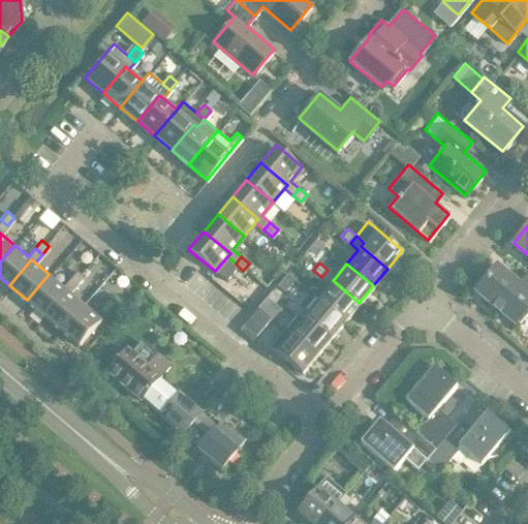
[(527,303),(527,272),(519,283),(496,265),(474,289),(513,321),(527,304),(527,303)]
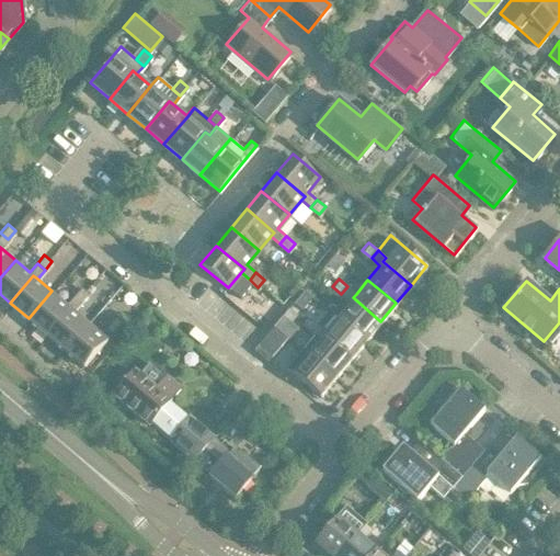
[(73,294),(81,301),(89,292),(81,285),(73,294)]
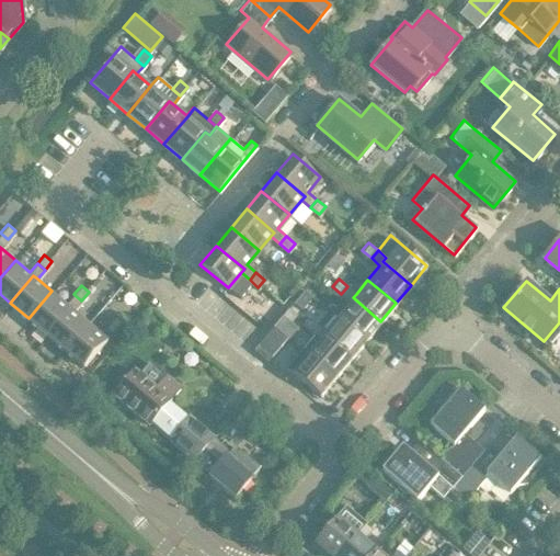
[(338,316),(365,339),(380,321),(353,297),(356,294),(347,286),(341,294),(350,302),(338,316)]
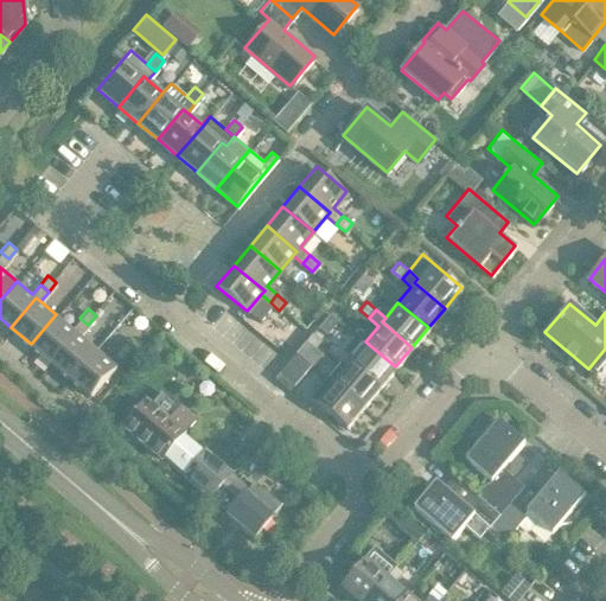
[(31,344),(50,360),(76,330),(81,334),(88,325),(80,318),(71,327),(56,314),(31,344)]
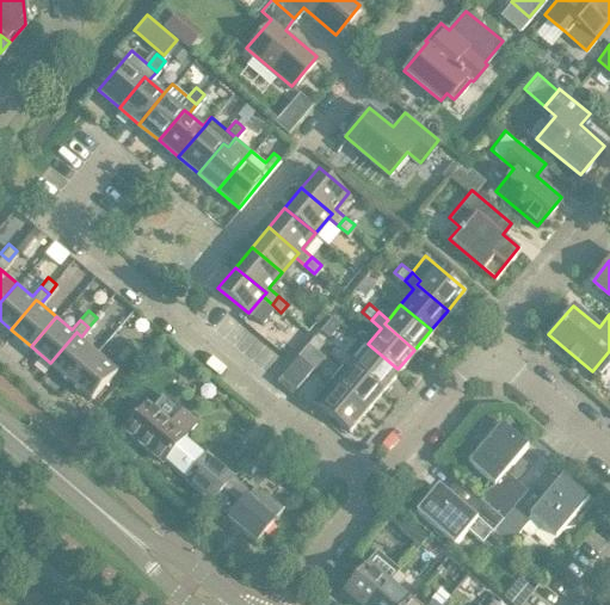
[(50,363),(71,380),(96,349),(81,337),(76,332),(50,363)]
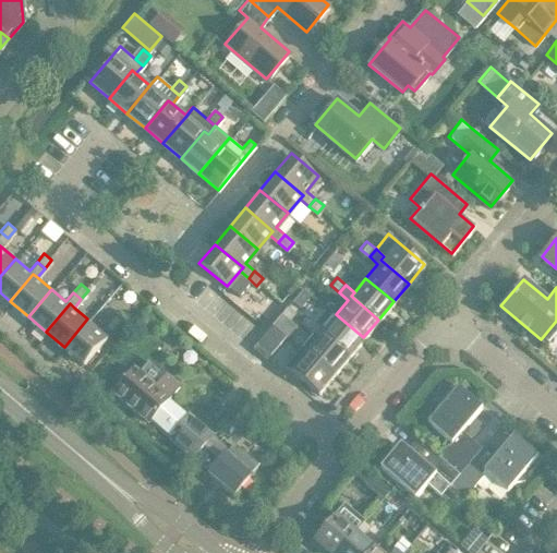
[(111,328),(121,317),(114,313),(106,324),(111,328)]
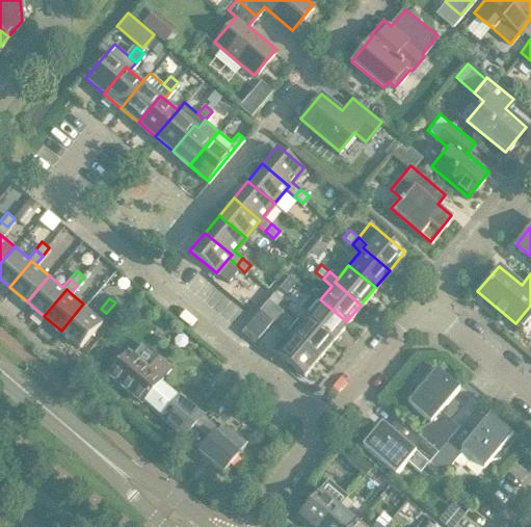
[(294,313),(300,306),(292,299),(286,307),(294,313)]
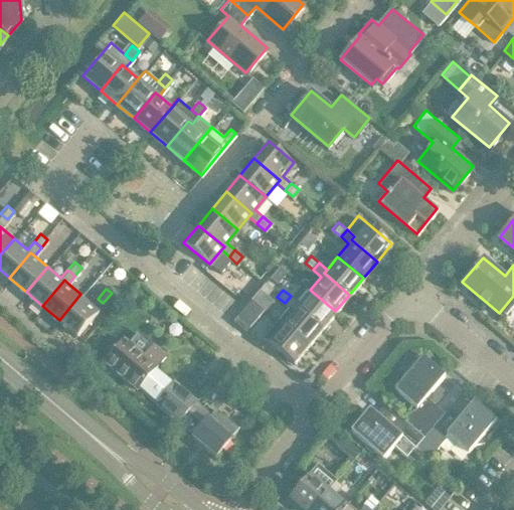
[(296,306),(322,328),(335,311),(310,290),(299,303),(296,306)]
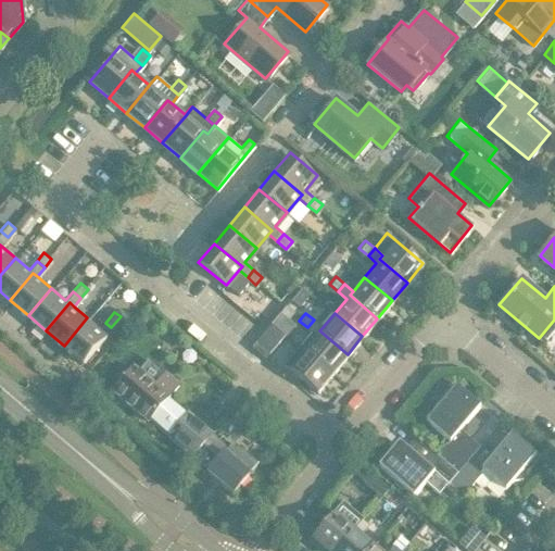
[(87,317),(64,346),(83,361),(105,334),(87,317)]
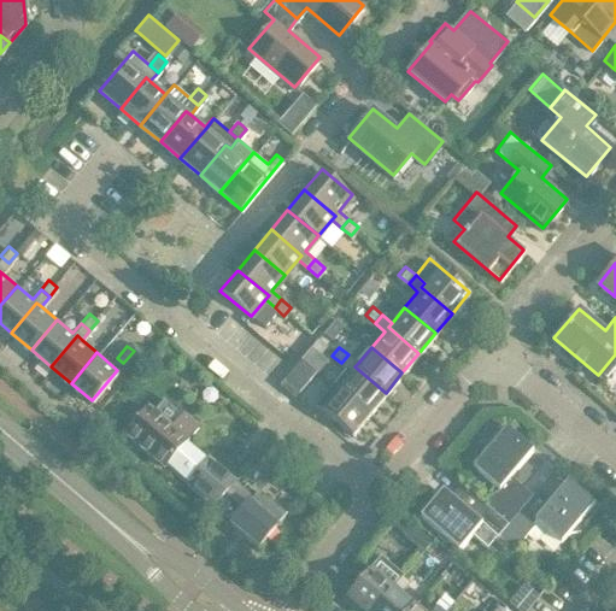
[(338,387),(369,412),(386,393),(355,366),(358,363),(348,354),(341,363),(351,371),(338,387)]
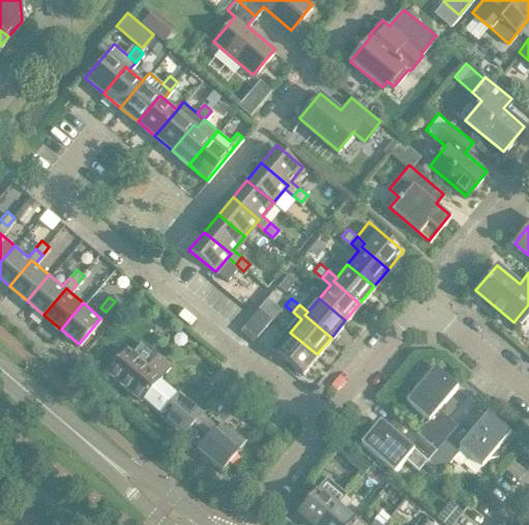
[(256,334),(271,317),(258,307),(243,323),(256,334)]
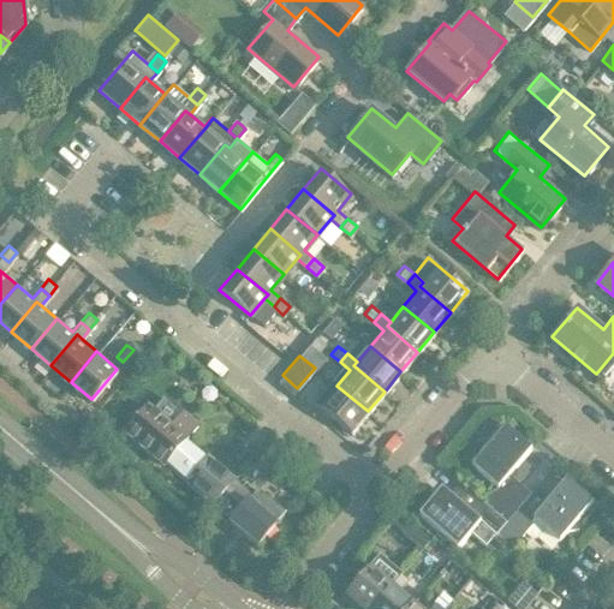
[(368,411),(337,386),(320,406),(350,431),(368,411)]
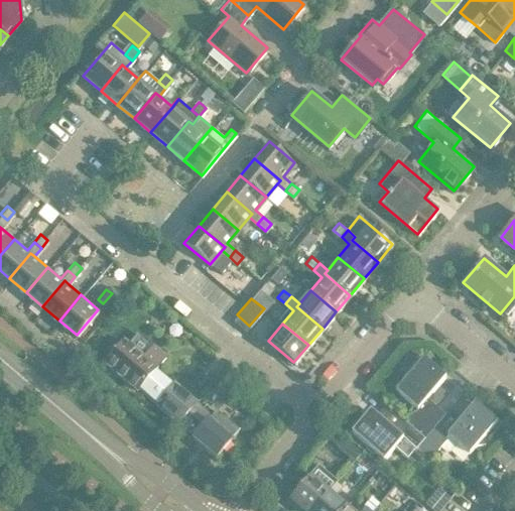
[(136,389),(165,354),(137,331),(128,342),(123,338),(104,361),(136,389)]
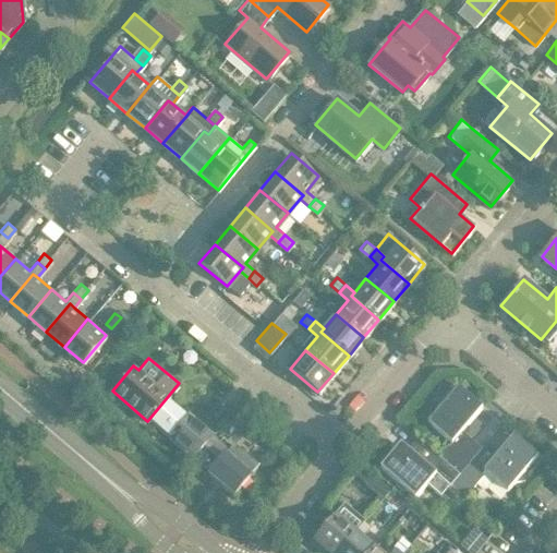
[(450,440),(438,455),(437,455),(458,472),(468,460),(481,446),(460,430),(481,406),(457,385),(427,420),(450,440)]
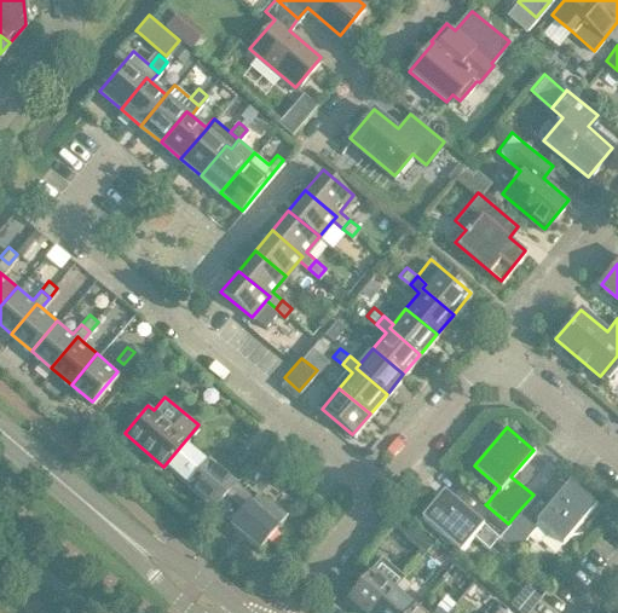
[(224,491),(230,496),(243,508),(230,524),(258,547),(277,524),(250,501),(254,497),(208,457),(207,458),(188,441),(167,466),(212,505),(224,491)]
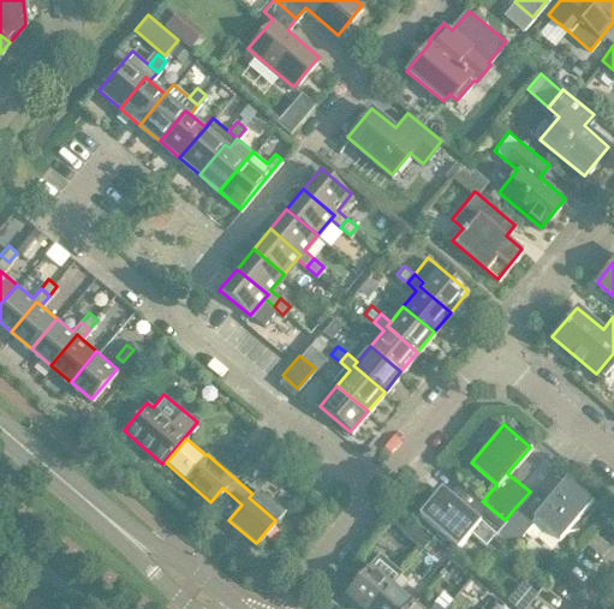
[(578,527),(577,517),(591,500),(565,477),(549,496),(544,501),(532,515),(536,519),(537,520),(538,520),(540,521),(541,523),(542,523),(559,538),(567,527),(578,527)]
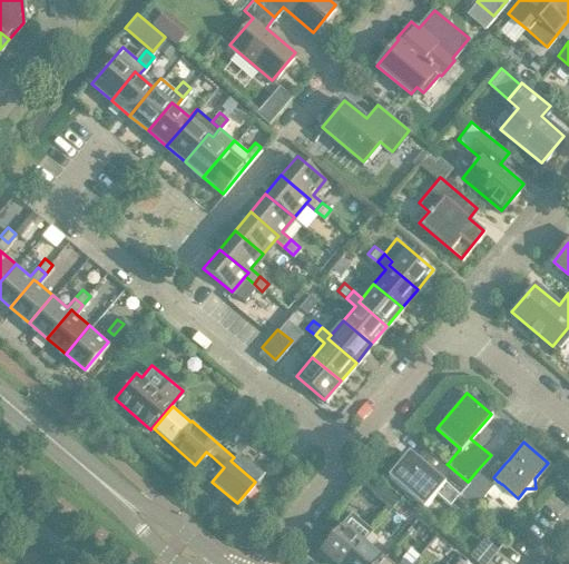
[(491,455),(478,470),(492,483),(487,491),(489,494),(490,494),(492,495),(493,495),(494,495),(496,494),(498,492),(498,491),(499,491),(499,490),(500,490),(500,488),(501,487),(502,486),(502,484),(501,484),(500,483),(499,482),(498,482),(497,481),(493,477),(504,464),(509,459),(497,448),(491,455)]
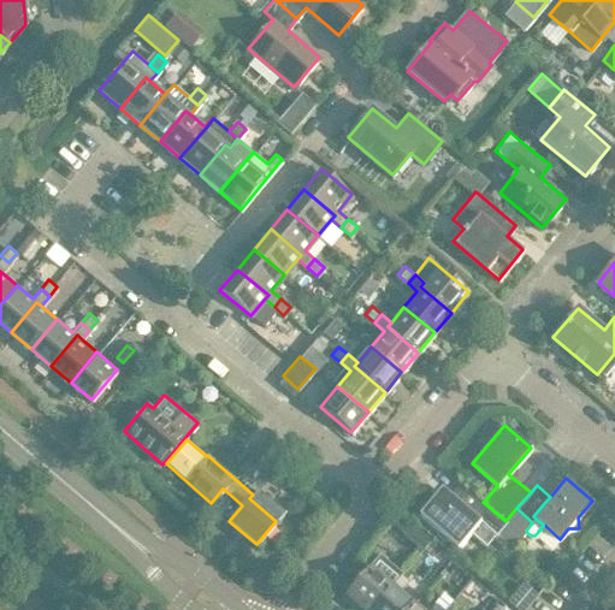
[(506,555),(512,548),(495,534),(506,521),(483,502),(484,502),(471,491),(460,503),(442,489),(419,514),(457,546),(469,532),(498,556),(506,555)]
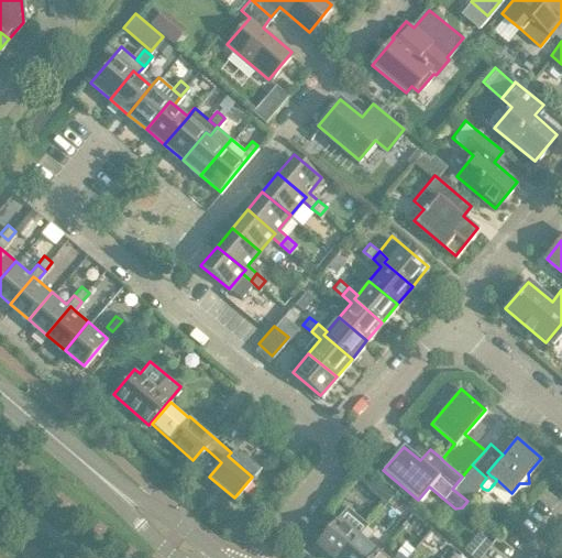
[(486,478),(472,465),(462,477),(452,489),(467,501),(481,485),(486,478)]
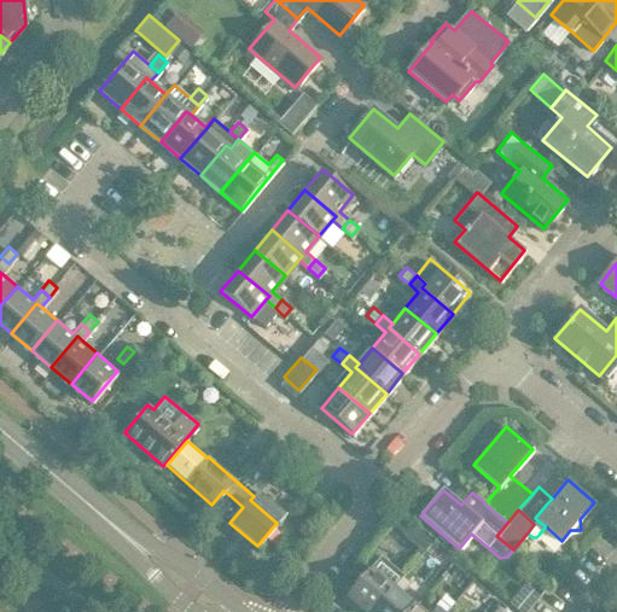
[(380,557),(371,567),(343,600),(356,611),(370,611),(402,575),(380,557)]
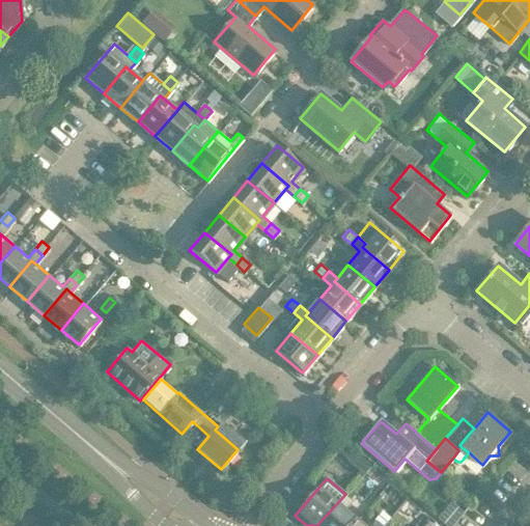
[(345,494),(317,525),(349,525),(356,519),(343,509),(352,499),(345,494)]
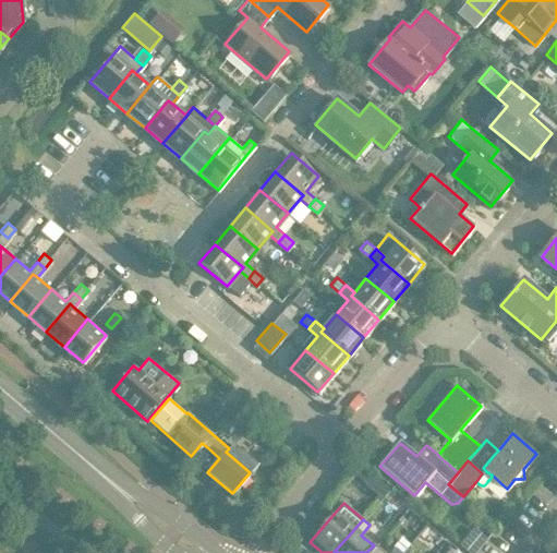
[(366,552),(399,552),(401,551),(409,542),(402,537),(387,552),(382,552),(374,545),(366,552)]
